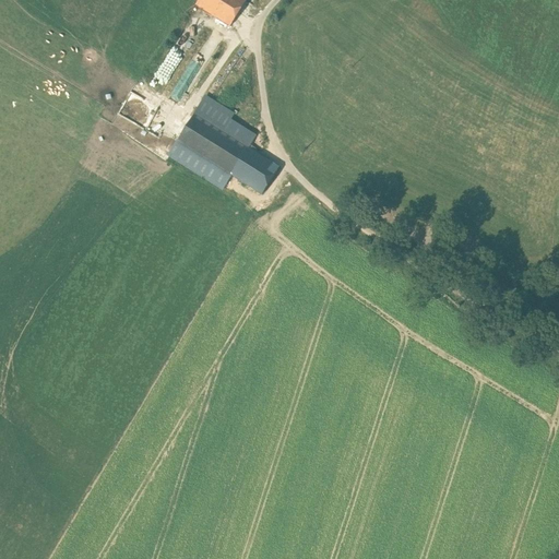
[(247,0),(246,0),(199,0),(195,4),(230,26),(247,0)]
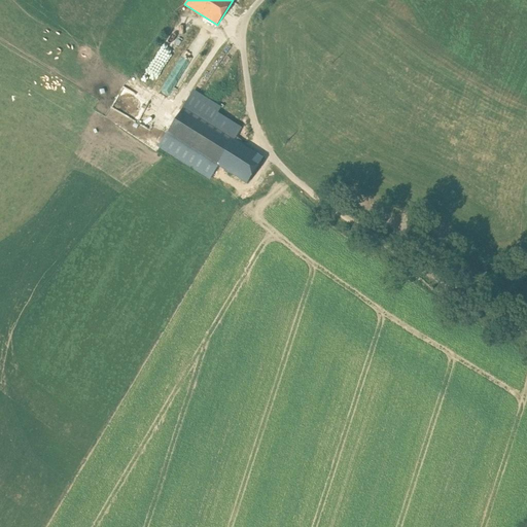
[(220,109),(194,93),(183,108),(210,125),(216,114),(220,109)]
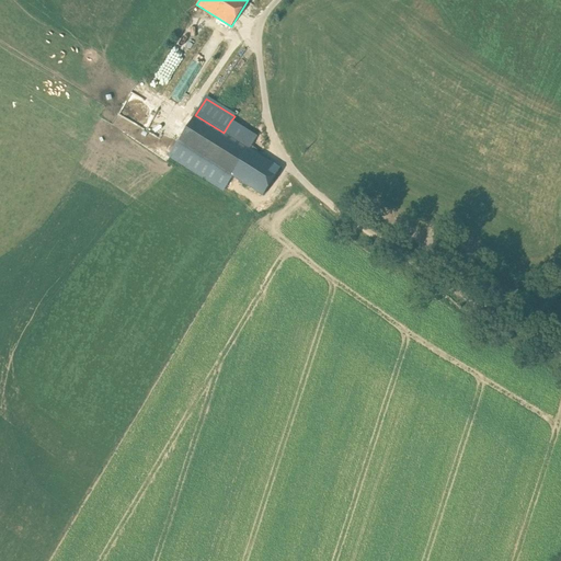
[(224,133),(195,115),(170,156),(224,190),(232,176),(231,176),(249,148),(250,149),(256,138),(230,122),(224,133)]
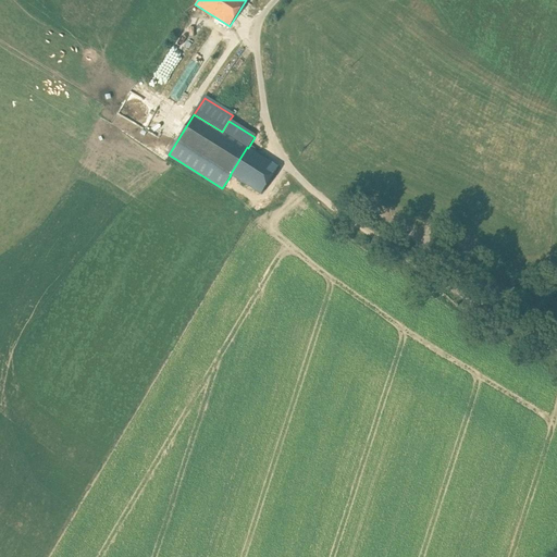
[(248,148),(247,147),(230,175),(231,175),(237,180),(261,194),(277,166),(248,148)]
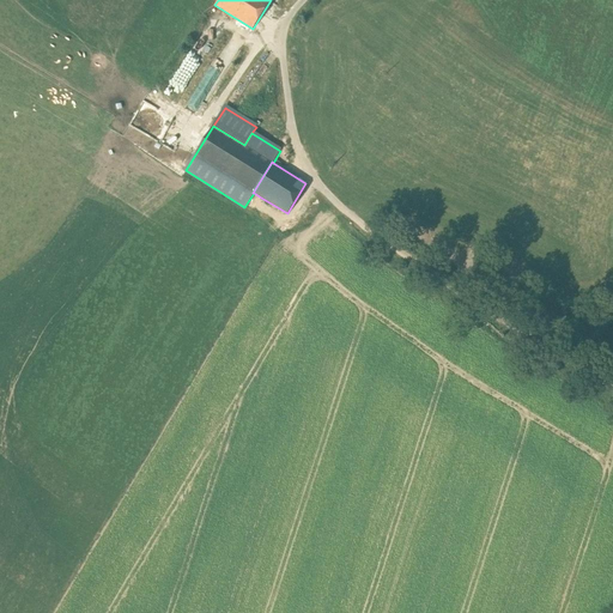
[(254,193),(244,207),(253,212),(261,198),(254,193)]
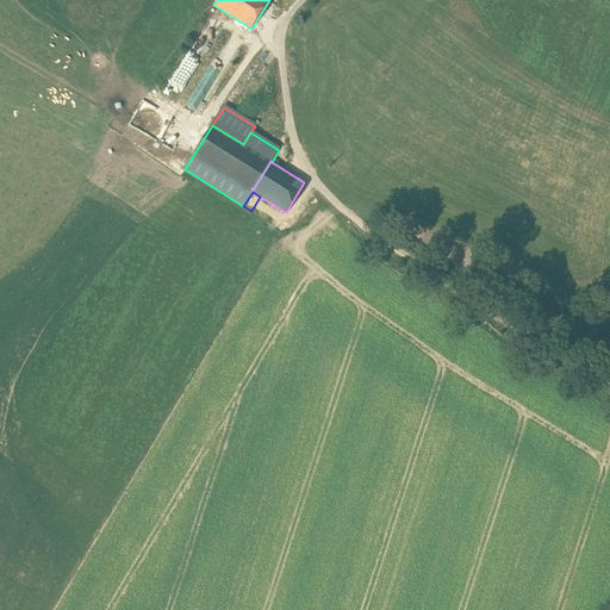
[(417,240),(441,250),(446,241),(422,229),(417,240)]
